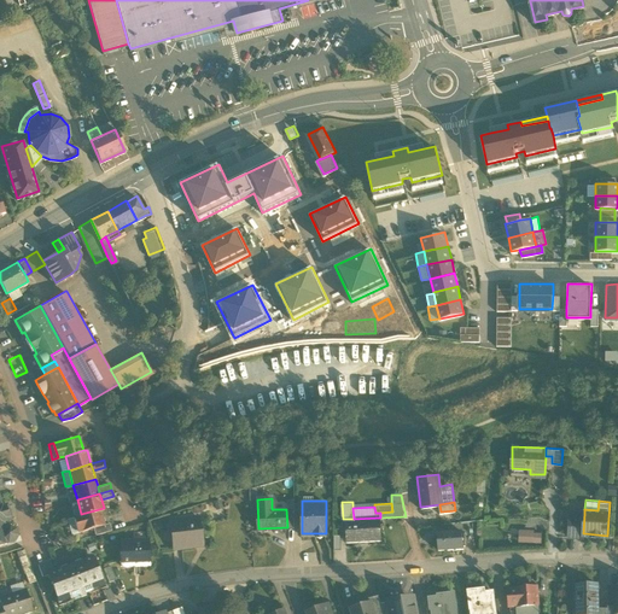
[(104,524),(99,509),(81,514),(74,515),(79,531),(93,527),(104,524)]
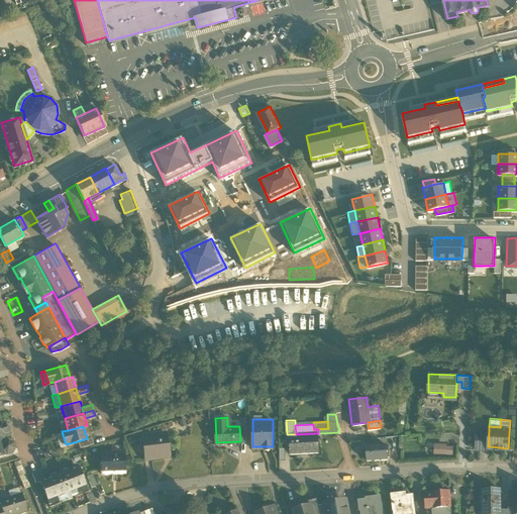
[(9,433),(7,427),(0,428),(0,442),(6,441),(4,434),(9,433)]
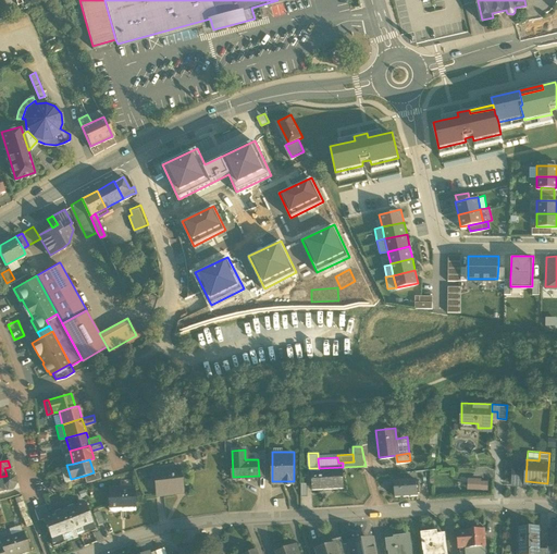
[(512,482),(525,483),(527,481),(525,481),(527,464),(514,463),(512,482)]
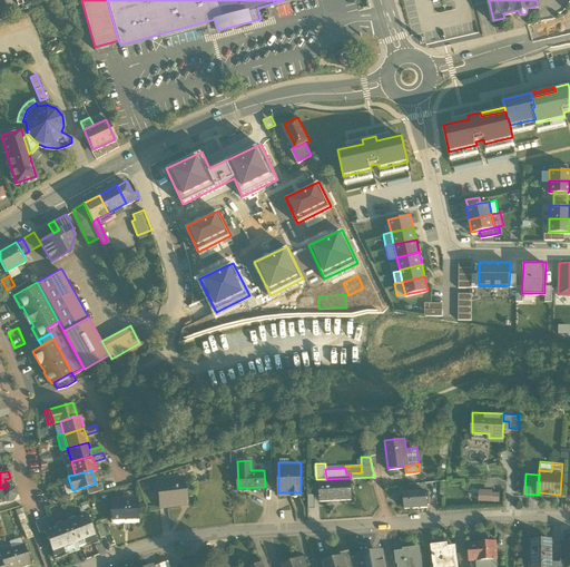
[(66,492),(72,490),(68,476),(61,478),(66,492)]
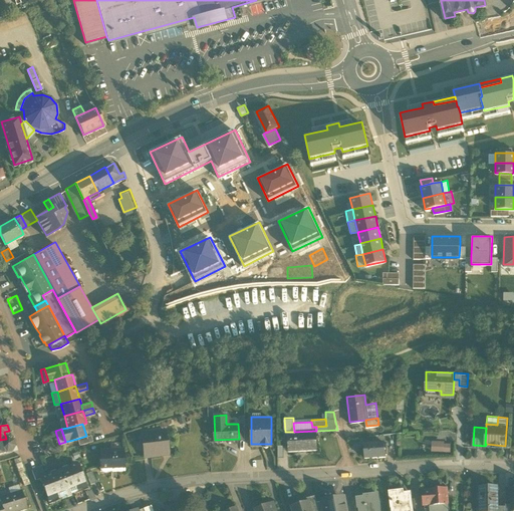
[(142,440),(144,455),(162,453),(161,451),(167,451),(168,452),(166,430),(143,432),(143,440),(142,440)]
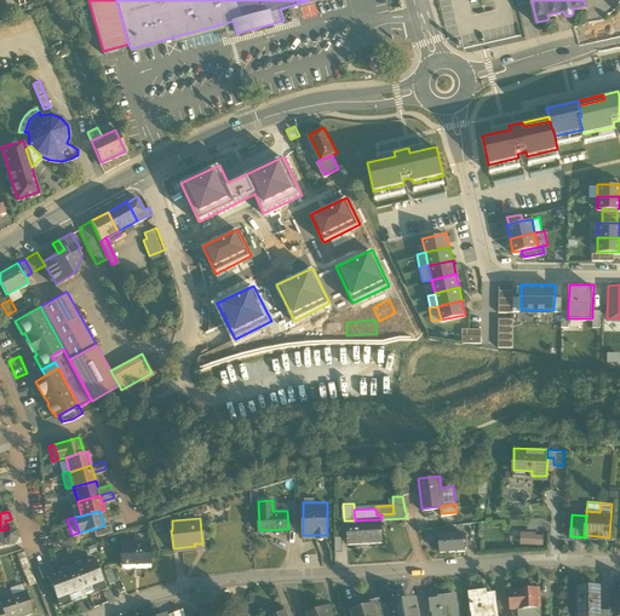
[(348,520),(349,543),(383,542),(382,519),(355,520),(348,520)]
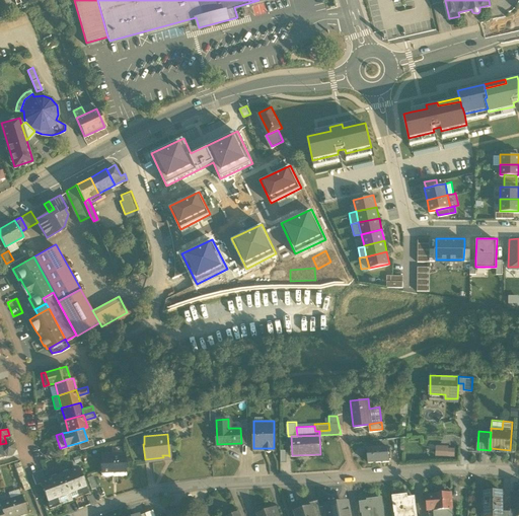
[(78,443),(80,448),(93,444),(91,438),(87,440),(78,443)]
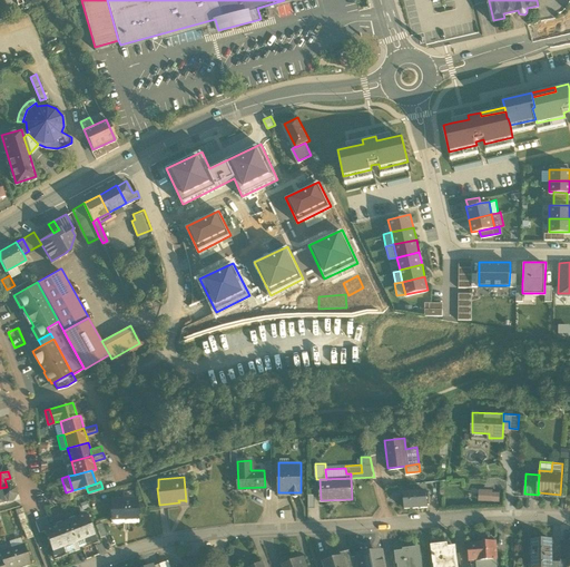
[(9,486),(7,487),(0,488),(0,501),(12,499),(16,494),(13,488),(9,486)]
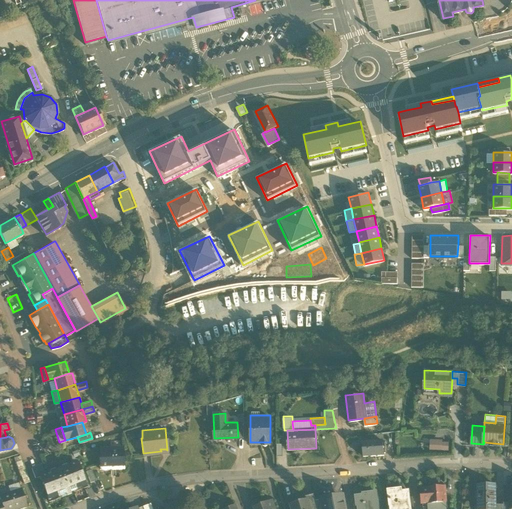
[(430,448),(442,449),(442,440),(442,438),(430,437),(430,448)]
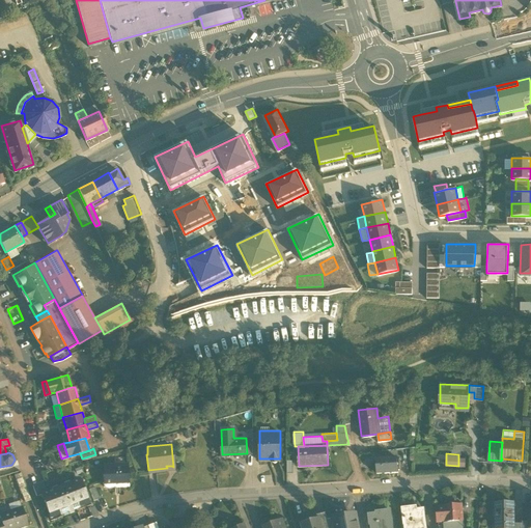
[(375,456),(376,471),(397,470),(396,455),(375,456)]
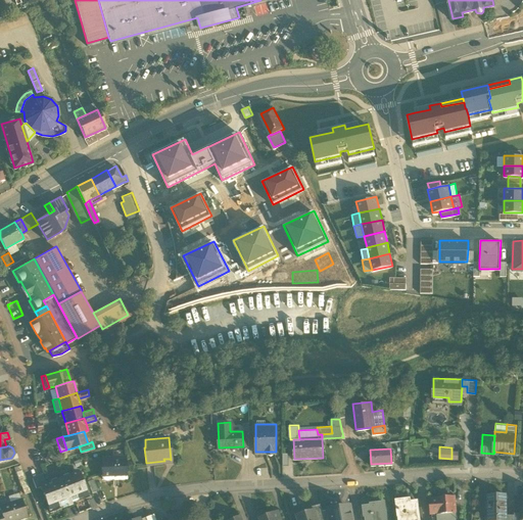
[(102,457),(102,477),(126,477),(125,456),(102,457)]
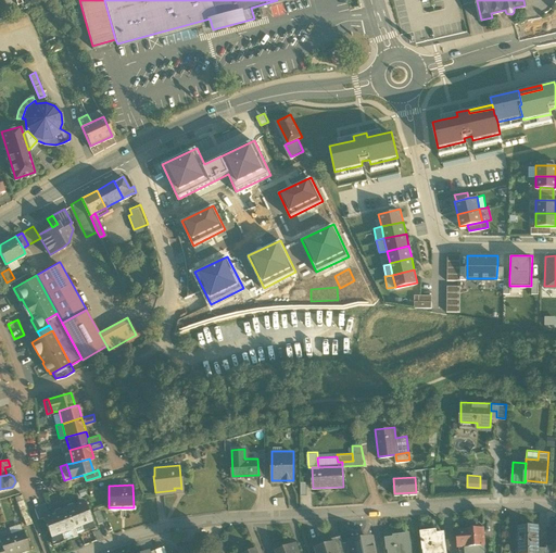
[(84,487),(77,489),(80,495),(87,493),(84,487)]
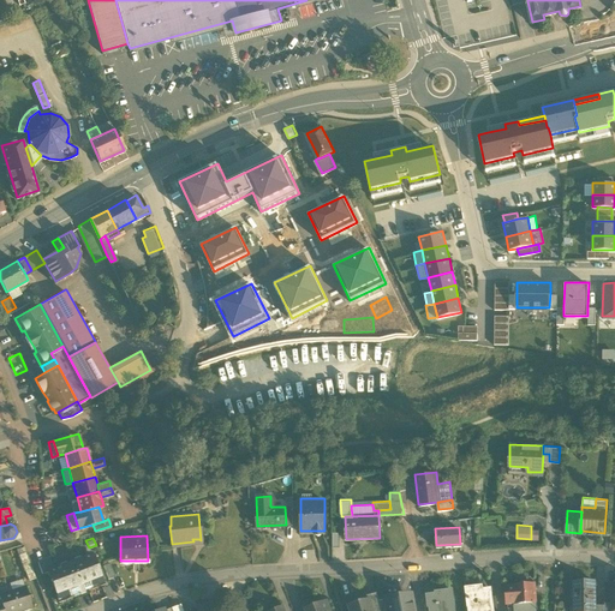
[(17,547),(24,569),(31,565),(24,544),(17,547)]
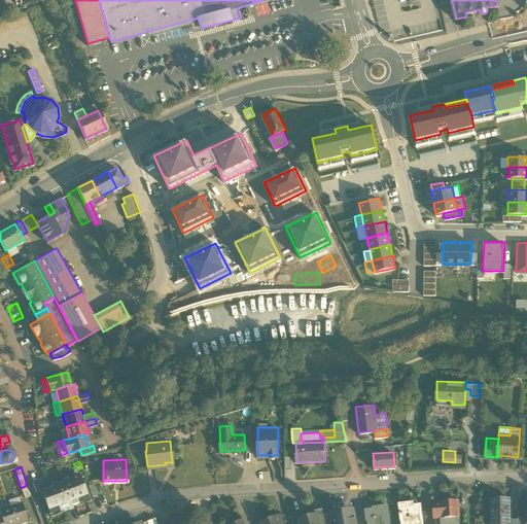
[(64,480),(61,481),(70,505),(78,502),(79,502),(77,498),(86,495),(85,494),(78,474),(69,478),(64,480)]
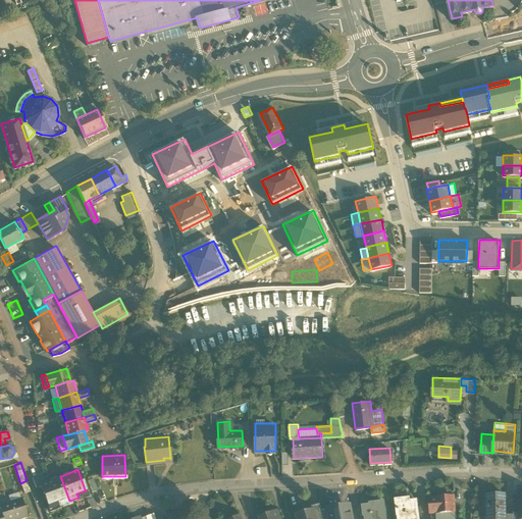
[(32,476),(36,485),(41,483),(46,481),(42,472),(32,476)]
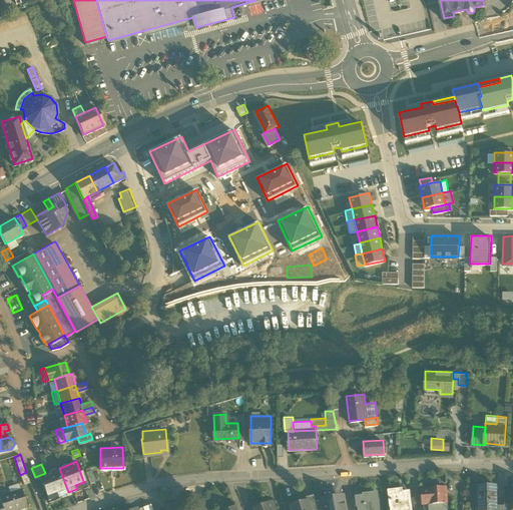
[(59,496),(68,492),(59,468),(56,469),(50,471),(45,473),(40,475),(48,495),(48,496),(57,492),(58,496),(59,496)]
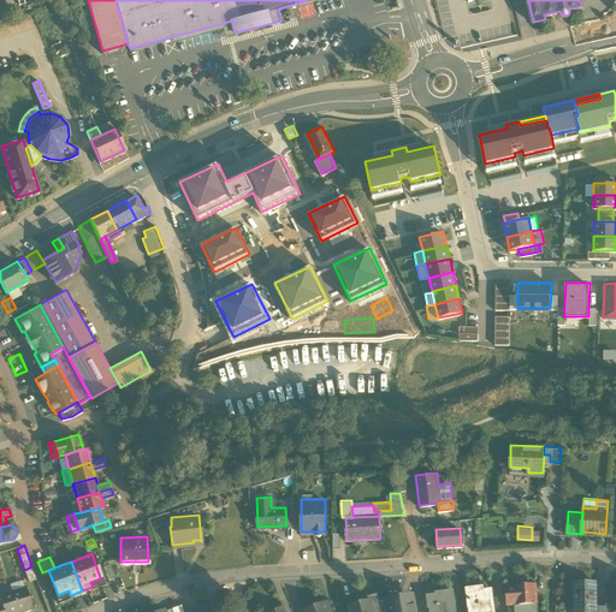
[(104,564),(108,577),(114,575),(110,562),(104,564)]
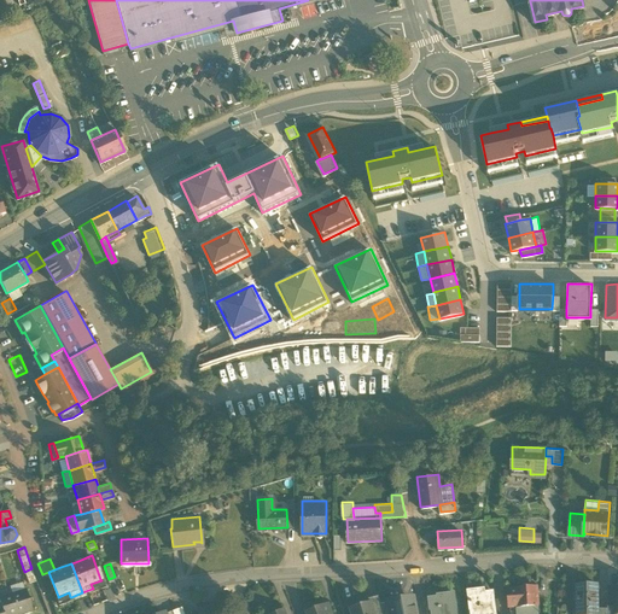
[(31,568),(24,572),(29,582),(36,579),(31,568)]
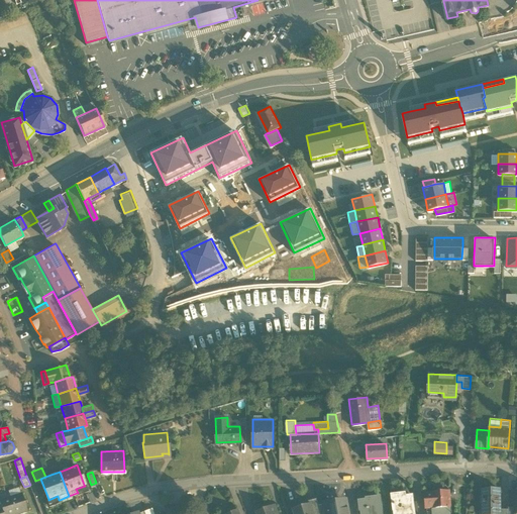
[(86,484),(84,485),(85,486),(76,489),(78,493),(77,493),(77,494),(88,490),(86,484)]
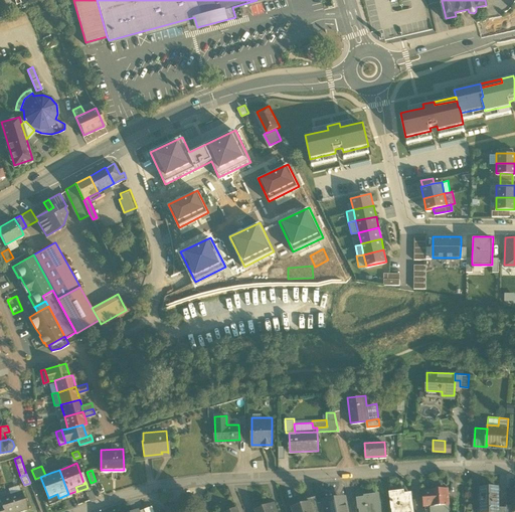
[(10,494),(21,491),(19,484),(8,487),(10,494)]
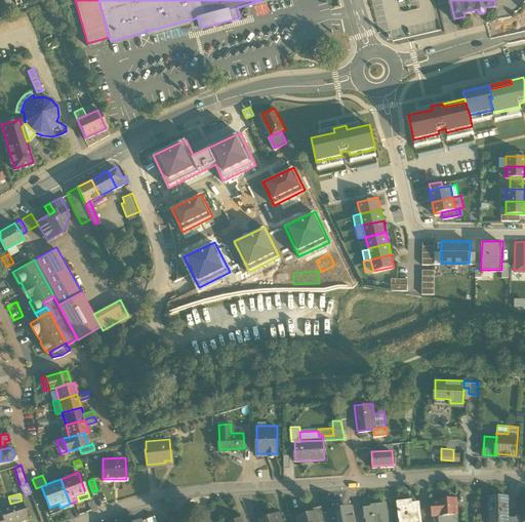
[(491,521),(508,521),(508,495),(491,495),(491,521)]
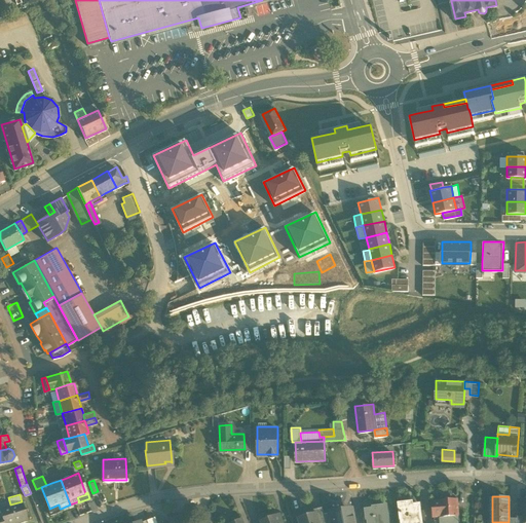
[(517,512),(524,512),(525,497),(517,497),(517,512)]
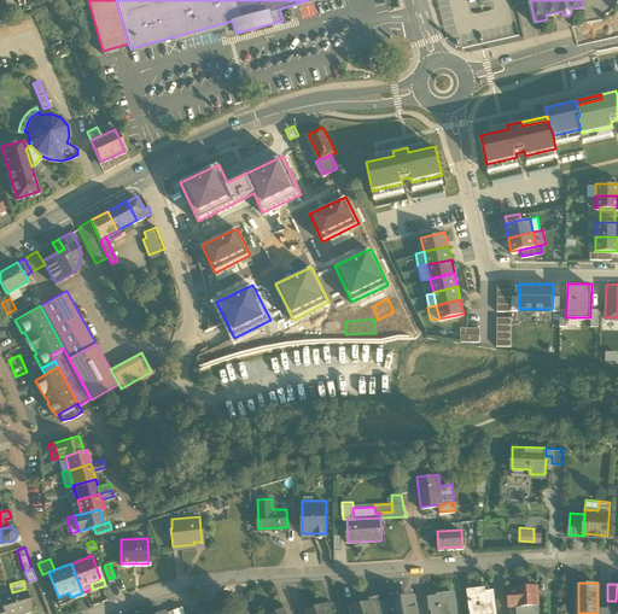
[(537,585),(517,586),(509,588),(509,597),(509,602),(518,602),(519,613),(538,612),(537,585)]
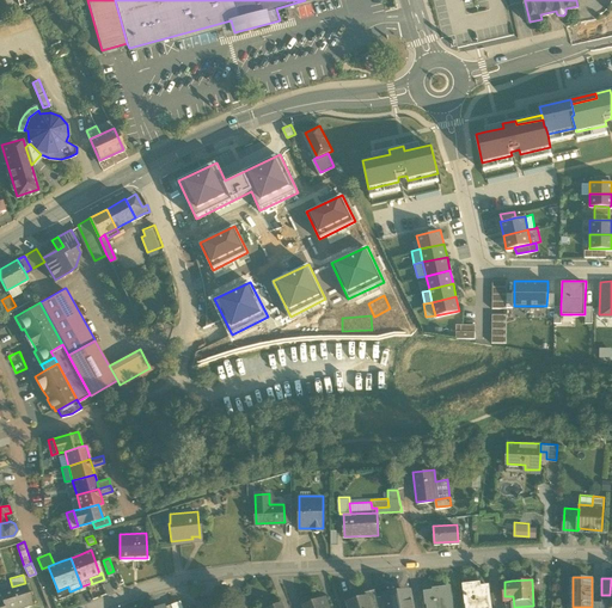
[(467,601),(467,607),(490,607),(488,584),(475,585),(475,582),(464,583),(466,601),(467,601)]
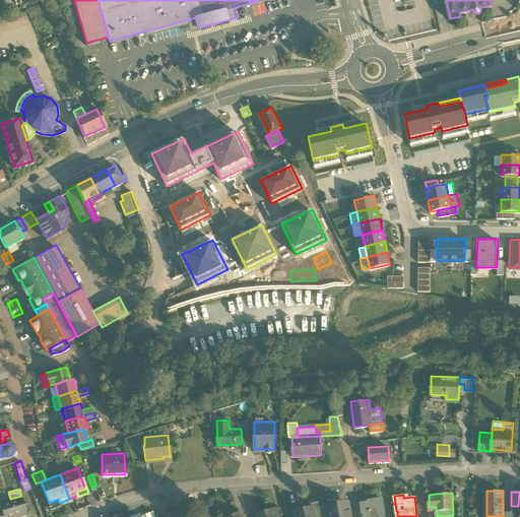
[(0,502),(0,504),(1,507),(3,516),(13,516),(27,513),(21,496),(10,499),(0,502)]
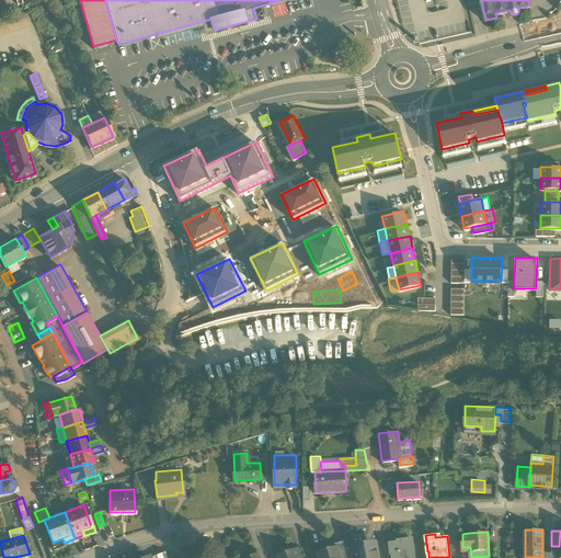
[(392,551),(392,557),(414,557),(412,537),(401,538),(401,541),(390,542),(391,551),(392,551)]
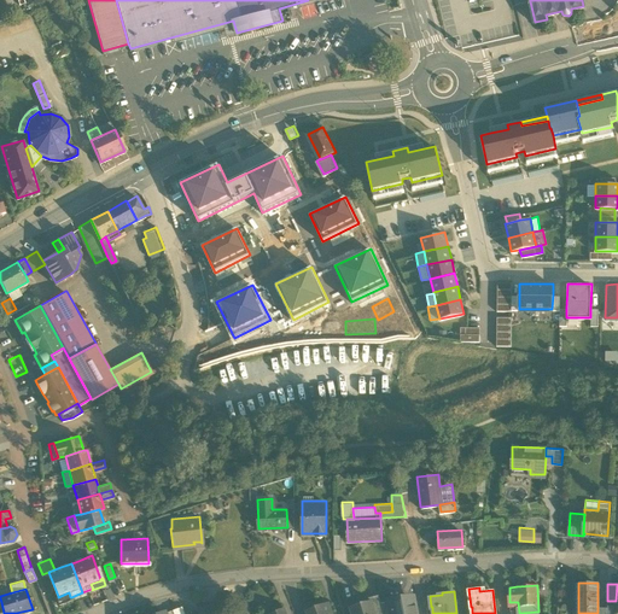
[(71,598),(71,597),(70,597),(69,592),(58,597),(58,596),(56,597),(58,603),(71,598)]
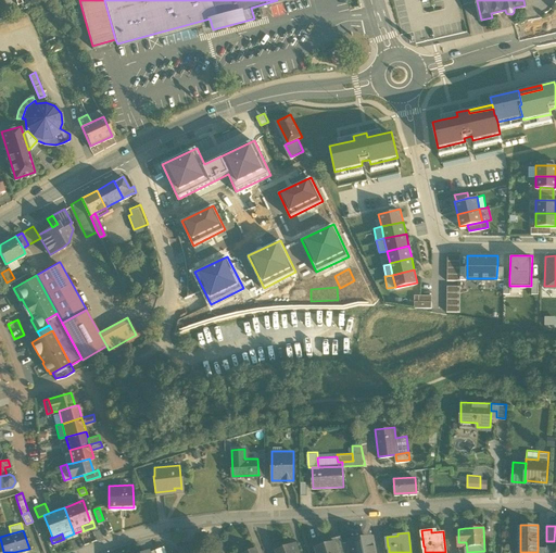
[(345,552),(341,535),(333,537),(335,540),(338,552),(345,552)]
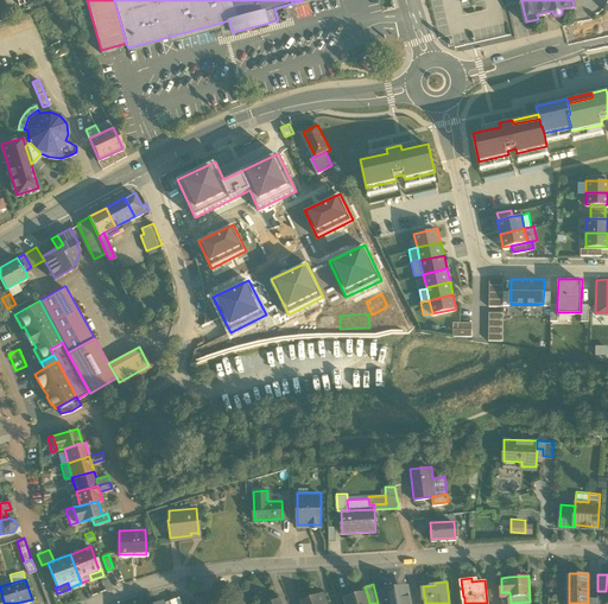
[(410,603),(407,589),(407,585),(394,587),(384,590),(386,603),(410,603)]
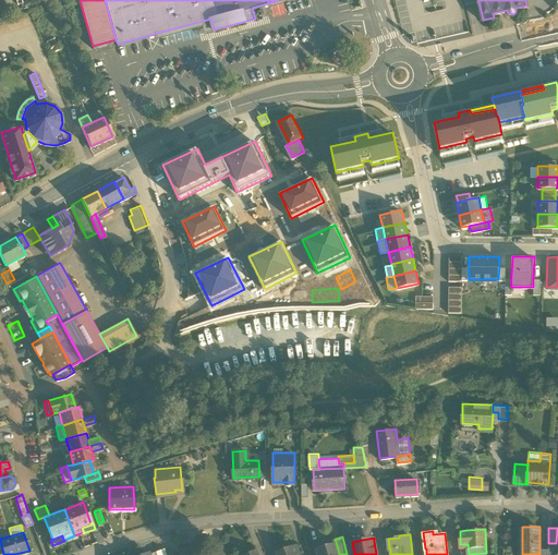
[(322,546),(315,547),(317,554),(339,554),(336,542),(322,546)]
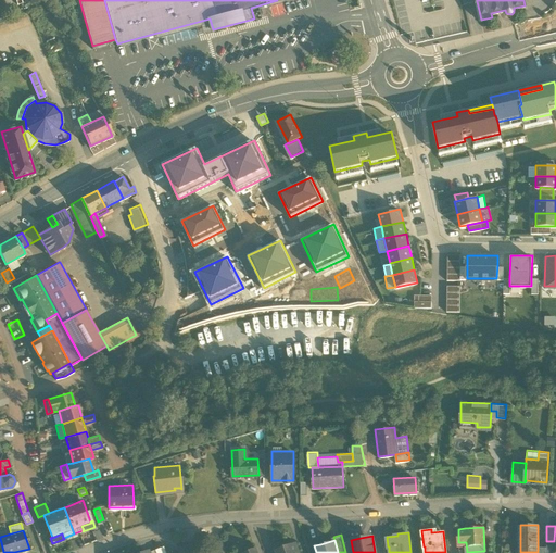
[(300,552),(295,541),(275,550),(276,552),(300,552)]
